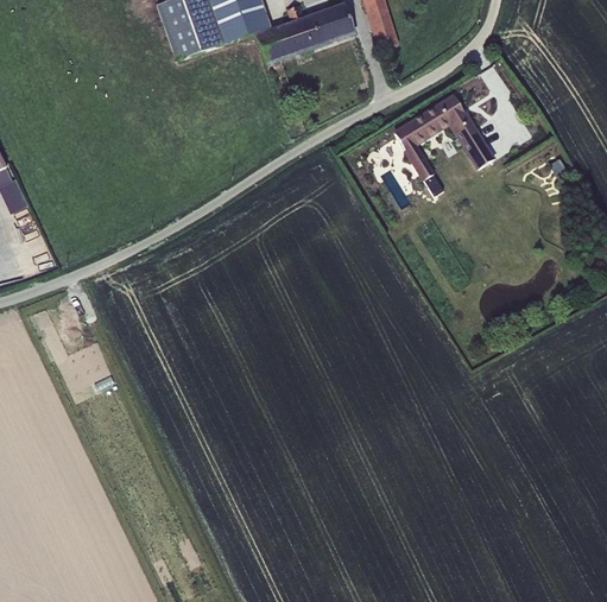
[(177,58),(272,25),(263,0),(163,0),(157,2),(177,58)]
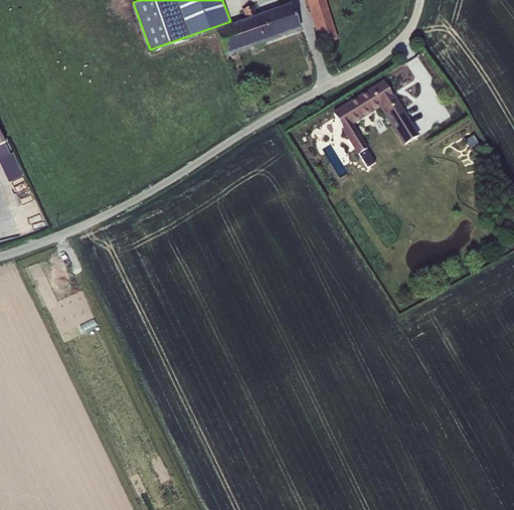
[(309,0),(322,40),(337,35),(327,0),(309,0)]
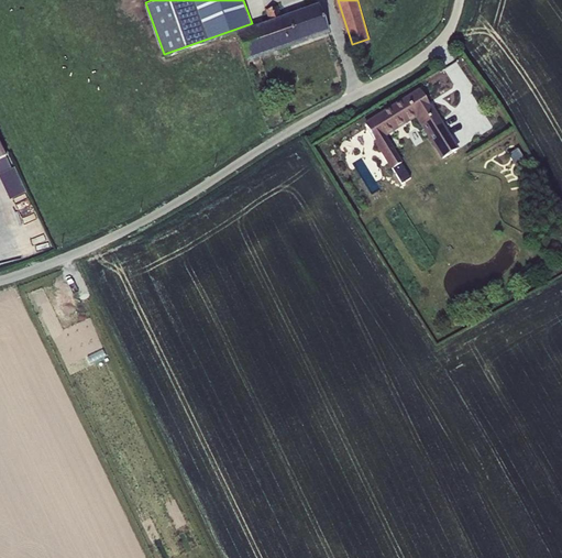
[(270,18),(238,29),(248,58),(330,29),(319,1),(282,13),(277,2),(266,6),(270,18)]
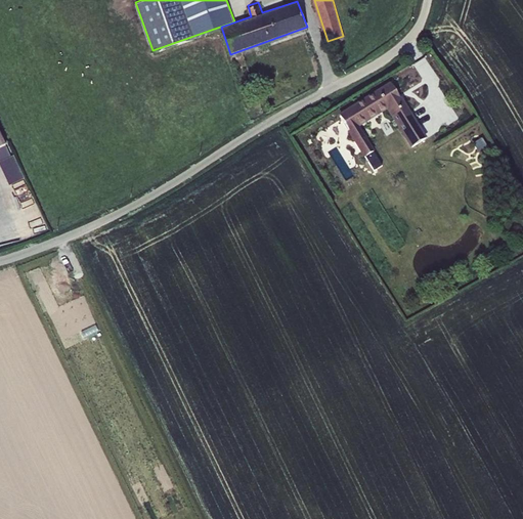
[(392,80),(341,113),(375,167),(383,162),(374,148),(376,147),(361,123),(388,106),(411,144),(428,134),(402,93),(401,95),(392,80)]
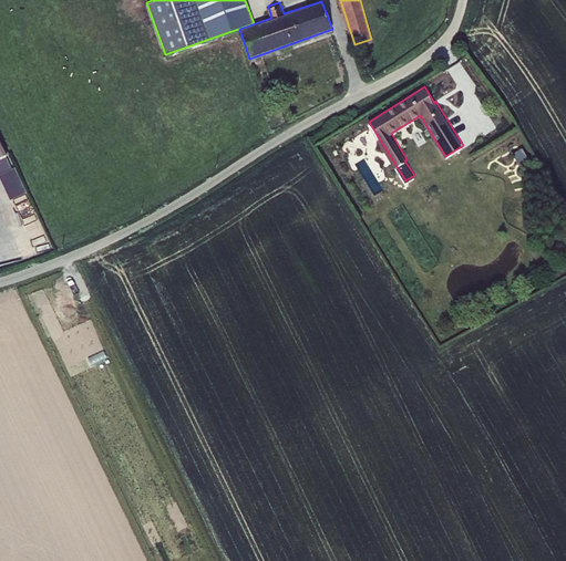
[(7,153),(0,155),(0,170),(12,166),(7,153)]
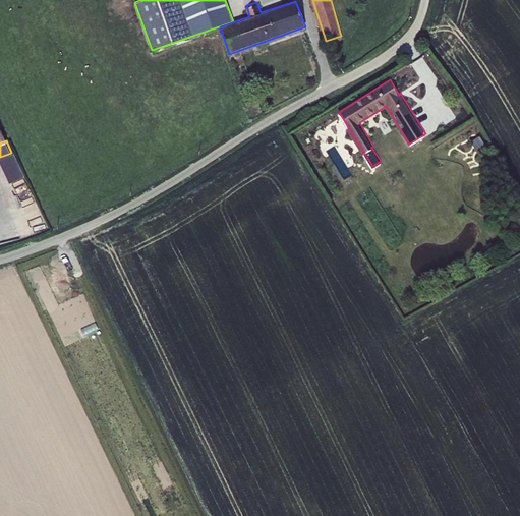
[(334,152),(346,172),(352,168),(336,141),(330,146),(334,152)]
